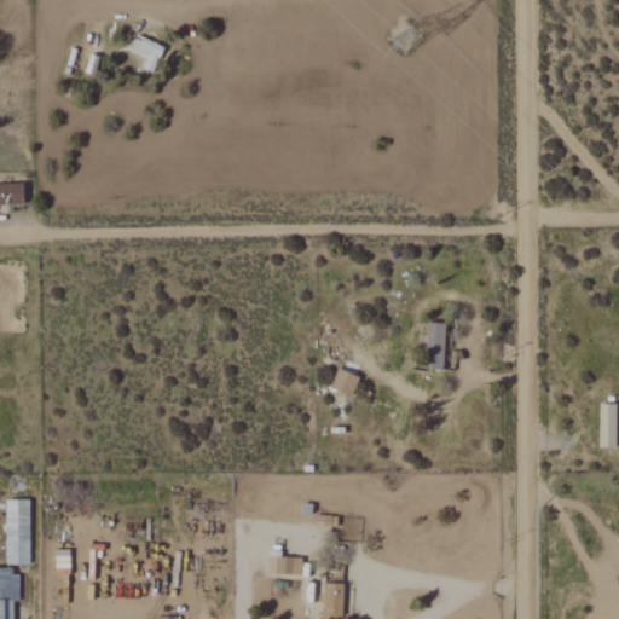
[(129,52),(145,59),(142,69),(152,74),(165,48),(137,35),(129,52)]
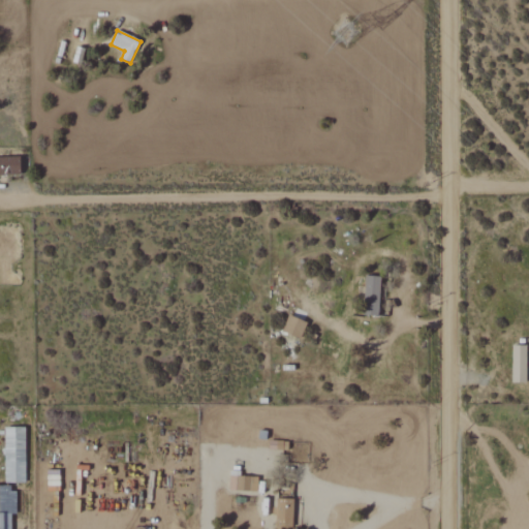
[(20,157),(0,157),(0,175),(21,175),(20,157)]
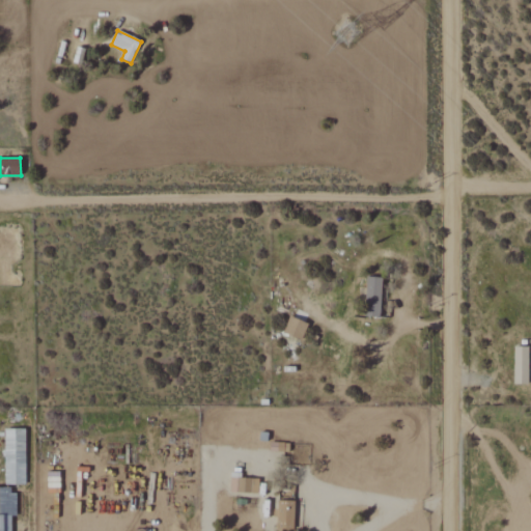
[(381,316),(382,277),(366,277),(365,316),(381,316)]
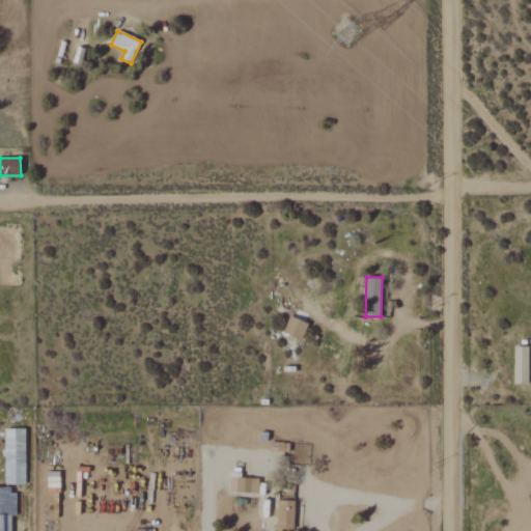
[(283,334),(302,339),(308,323),(288,316),(283,334)]
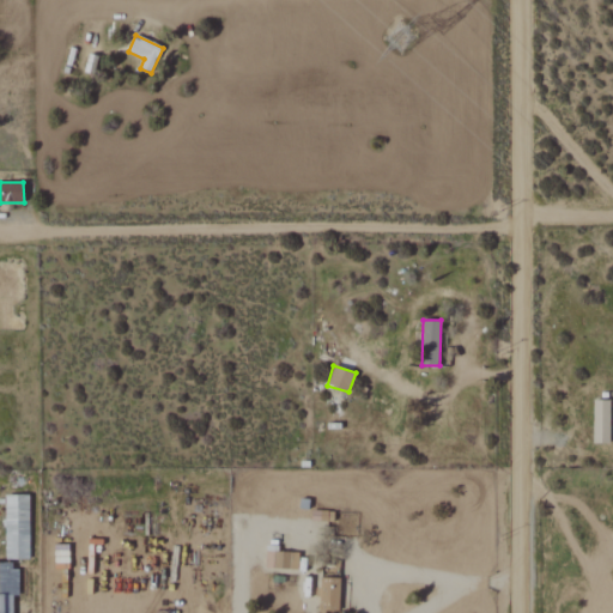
[(594,444),(611,444),(610,400),(593,401),(594,444)]
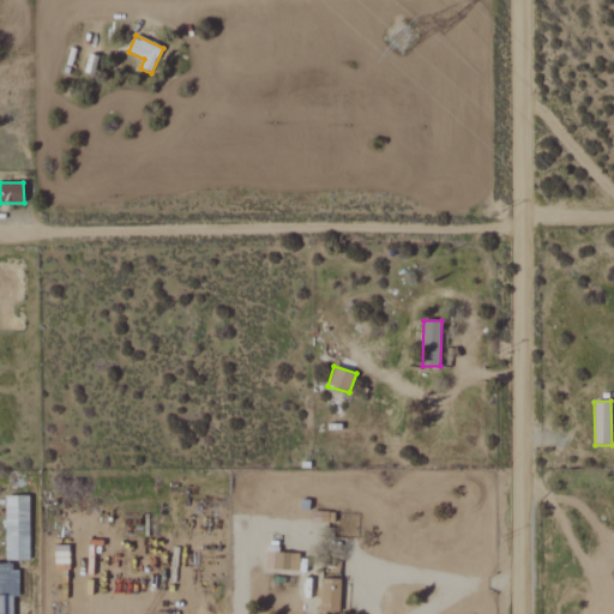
[(5,560),(29,560),(30,497),(6,495),(5,560)]
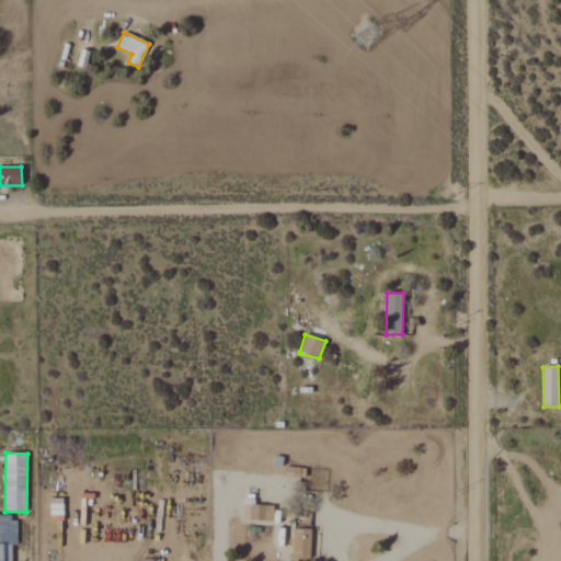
[(274,522),(274,506),(254,506),(254,501),(244,500),(243,521),(274,522)]
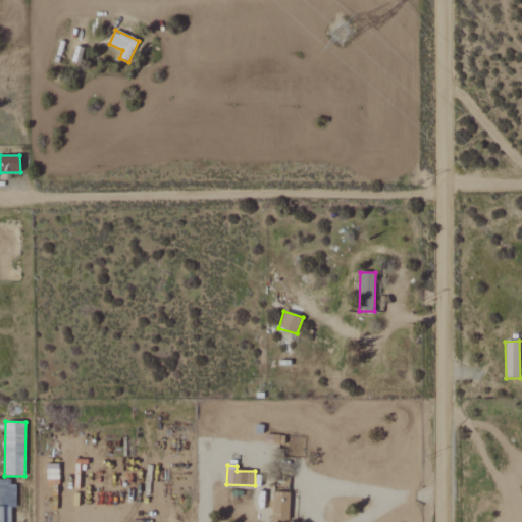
[(271,521),(289,521),(289,492),(271,492),(271,521)]
